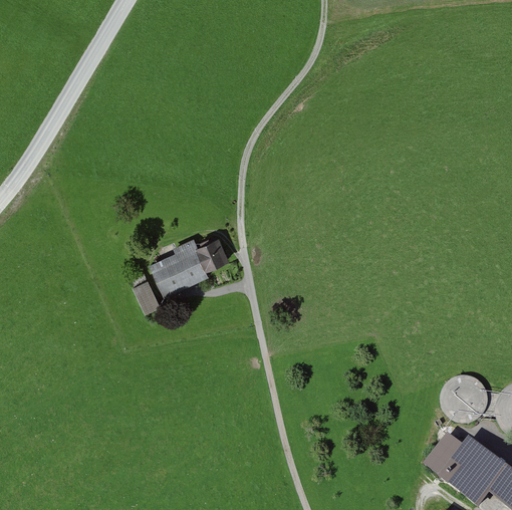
[(177,253),(155,263),(169,293),(213,274),(210,268),(231,259),(221,237),(201,245),(196,234),(173,244),(177,253)]
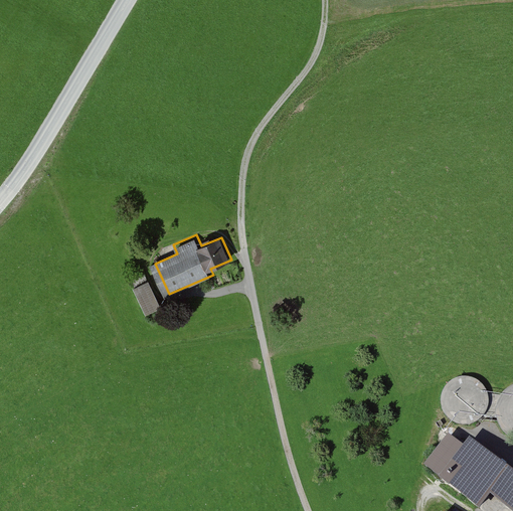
[(150,312),(166,303),(151,277),(135,286),(150,312)]
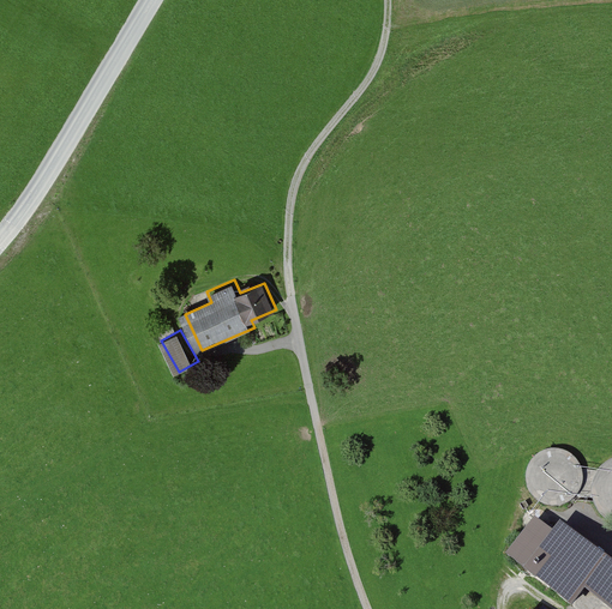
[(577,457),(557,446),(535,452),(525,471),(529,493),(550,504),(571,499),(583,478),(577,457)]
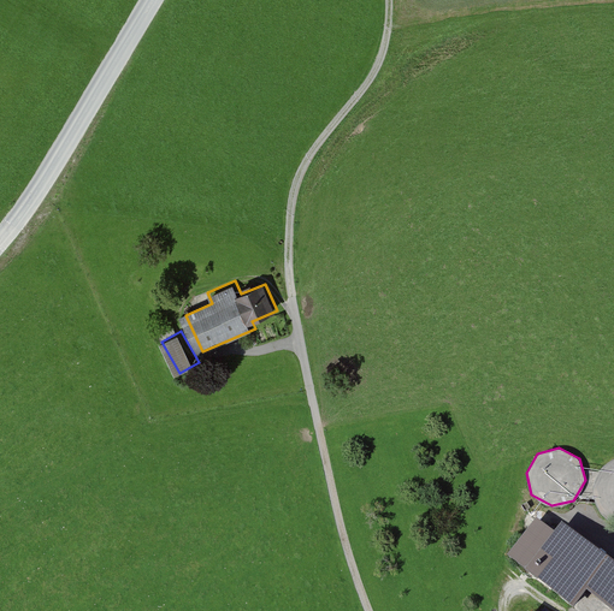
[(591,497),(603,518),(613,521),(613,458),(596,472),(591,497)]
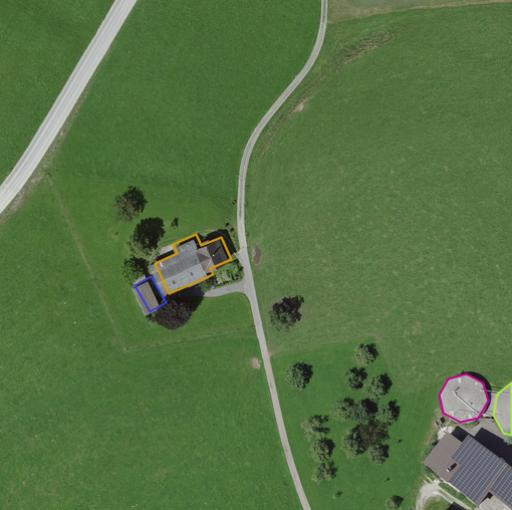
[(511,466),(472,436),(442,473),(488,509),(511,509),(511,466)]
